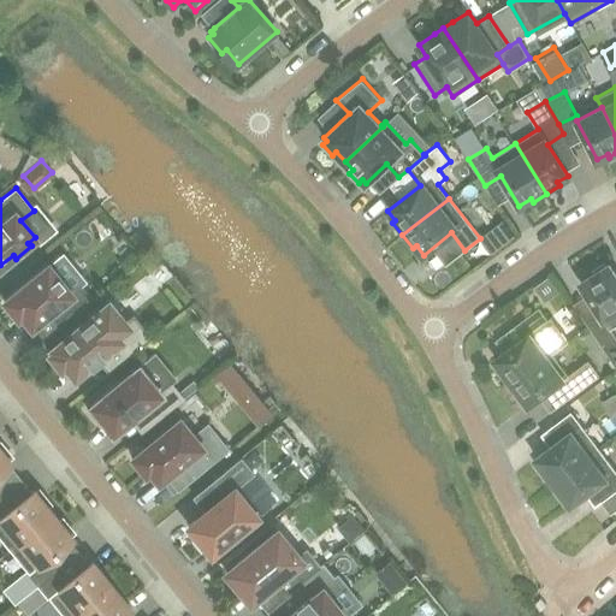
[(615,274),(609,264),(606,266),(604,262),(591,271),(593,274),(580,282),(599,313),(586,321),(603,347),(615,338),(615,337),(610,329),(615,324),(615,274)]
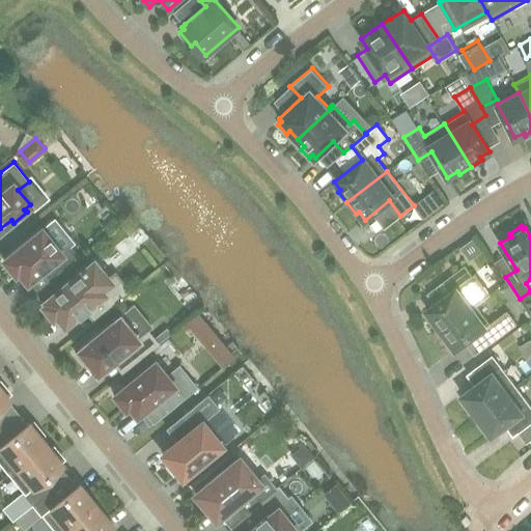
[(60,252),(40,227),(2,258),(15,274),(17,271),(26,282),(42,270),(51,281),(79,257),(68,245),(60,252)]
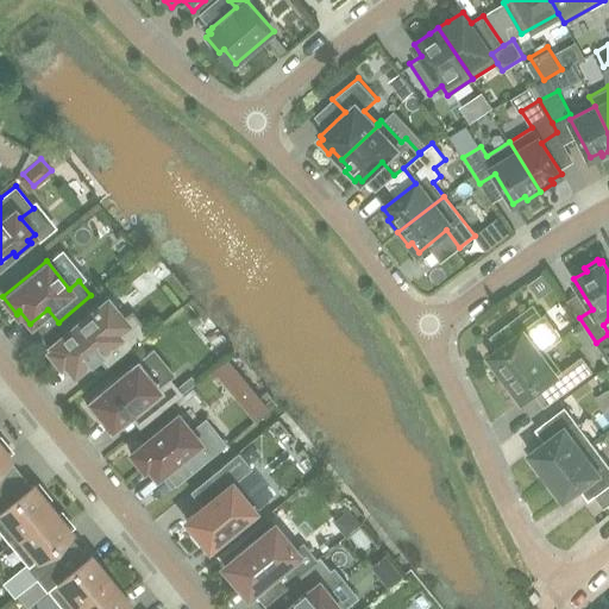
[(88,359),(89,359),(96,353),(107,368),(131,349),(115,330),(125,321),(106,299),(96,307),(95,305),(90,308),(92,309),(50,344),(51,346),(46,350),(58,365),(63,362),(73,372),(88,359)]
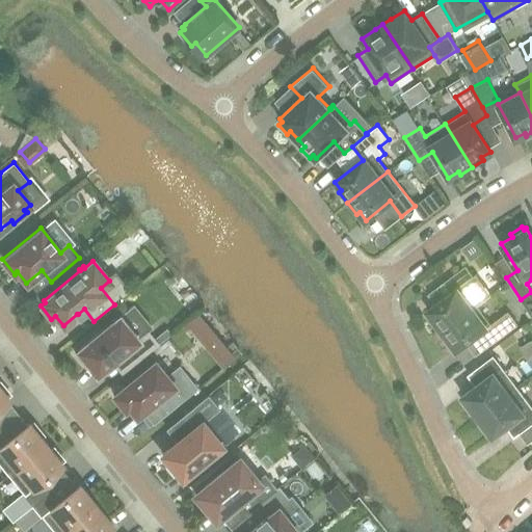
[(431,320),(440,331),(477,304),(481,301),(466,282),(474,276),(466,265),(445,282),(452,291),(427,310),(433,318),(431,320)]
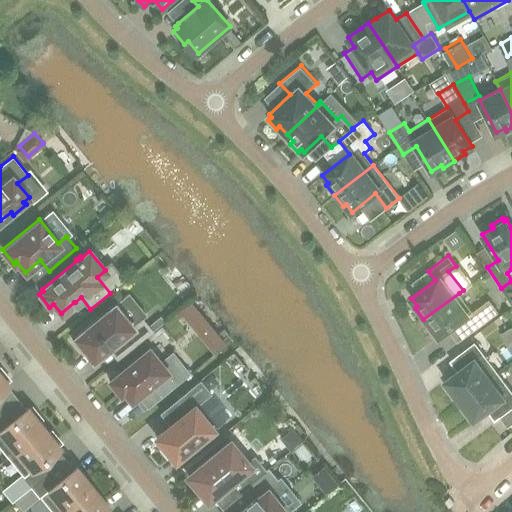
[(440,336),(464,318),(473,330),(498,311),(489,299),(472,311),(459,293),(423,319),(431,330),(434,328),(440,336)]
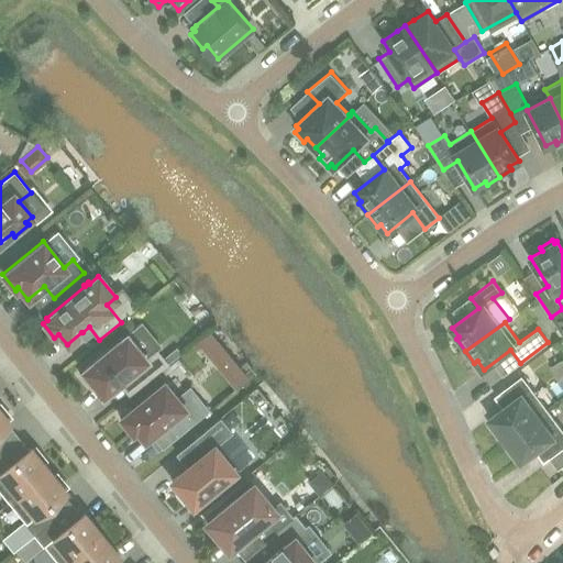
[(145,359),(125,333),(81,370),(83,372),(79,375),(90,388),(94,385),(102,396),(124,377),(135,389),(167,364),(156,350),(145,359)]
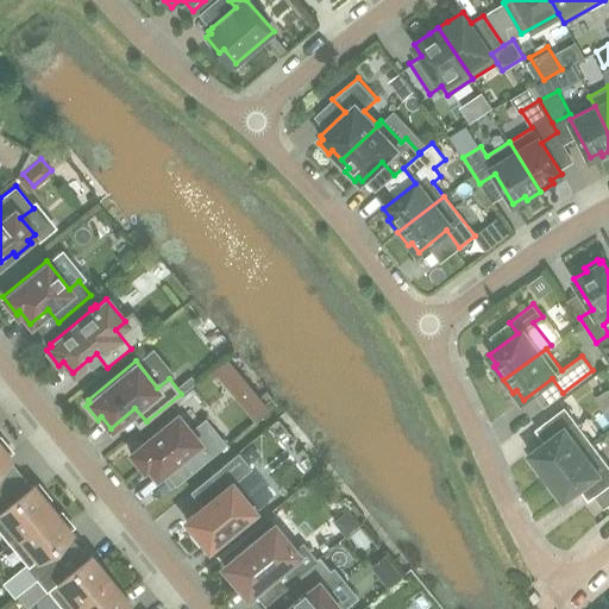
[(268,408),(250,387),(236,400),(252,421),(268,408)]
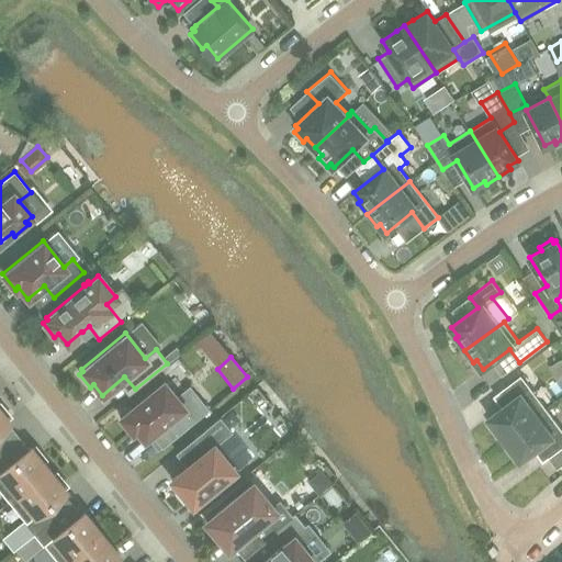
[(499,433),(504,439),(546,407),(521,374),(498,392),(507,403),(487,417),(491,420),(487,423),(496,435),(499,433)]
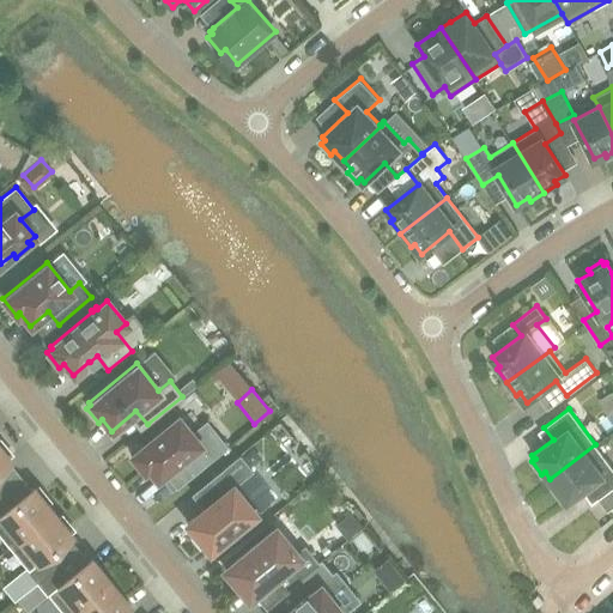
[(190,432),(177,416),(129,455),(144,472),(147,468),(157,479),(164,473),(176,489),(228,447),(206,420),(190,432)]
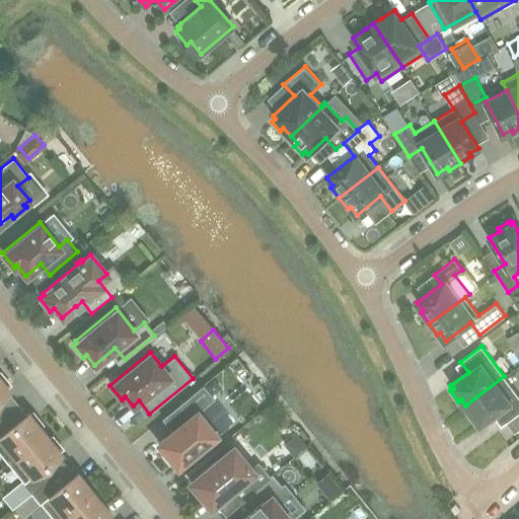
[(0,396),(9,389),(7,386),(9,384),(0,372),(0,396)]
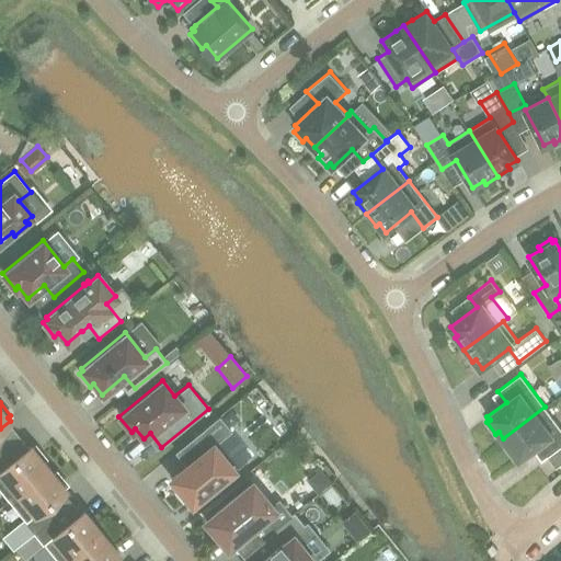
[(560,446),(560,427),(545,407),(503,438),(507,444),(505,446),(514,459),(517,457),(519,460),(539,446),(547,457),(560,446)]
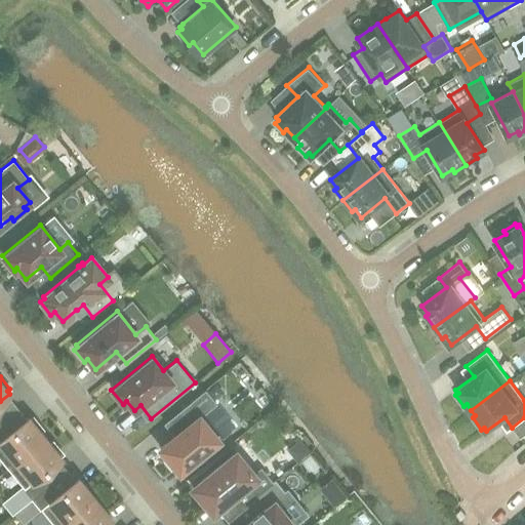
[(182,409),(189,418),(188,425),(167,441),(159,447),(165,456),(166,456),(178,472),(221,437),(203,414),(216,403),(205,389),(182,409)]
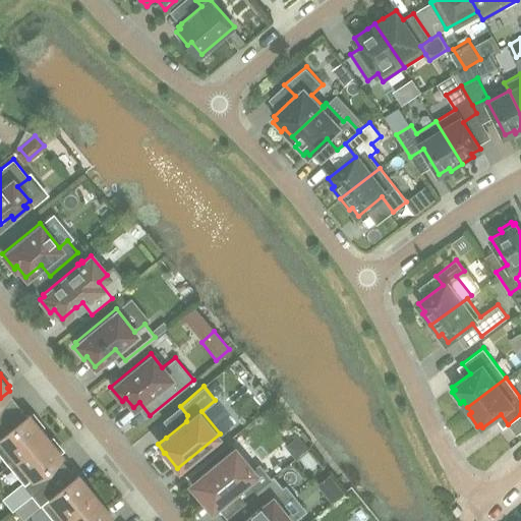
[(0,455),(7,464),(45,435),(40,428),(43,426),(33,414),(30,416),(27,414),(9,429),(0,420),(0,419),(0,455)]
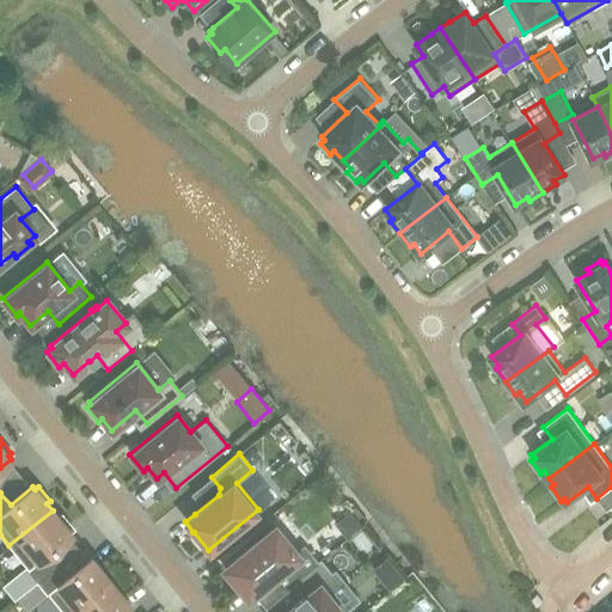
[(36,582),(59,564),(49,552),(72,533),(69,531),(73,528),(61,514),(59,516),(53,510),(8,545),(28,569),(26,570),(36,582)]
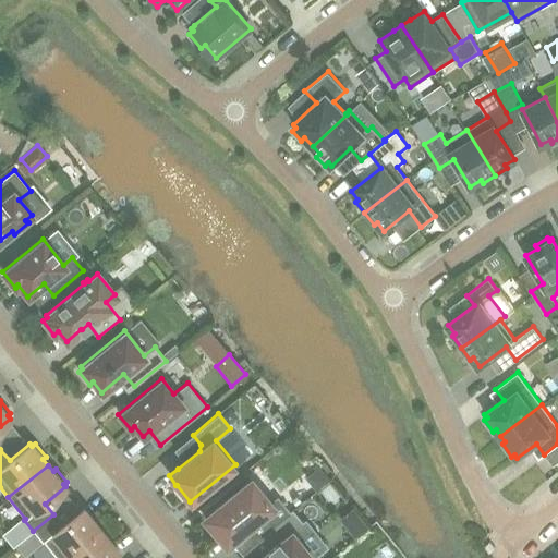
[(289,513),(288,511),(276,497),(269,504),(264,498),(261,501),(253,493),(257,489),(250,481),(208,516),(211,519),(207,522),(222,541),(227,537),(230,542),(246,528),(256,541),(264,534),(263,534),(289,513)]
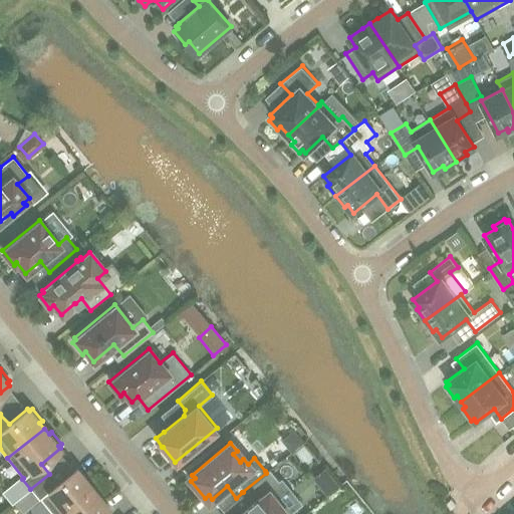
[(325,466),(316,473),(325,484),(334,476),(325,466)]
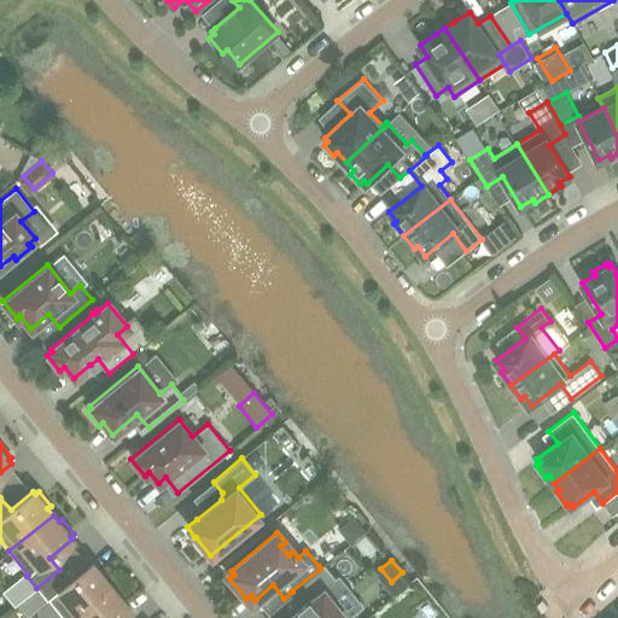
[(63,617),(71,617),(111,587),(92,563),(69,582),(59,570),(36,588),(47,600),(48,599),(63,617)]
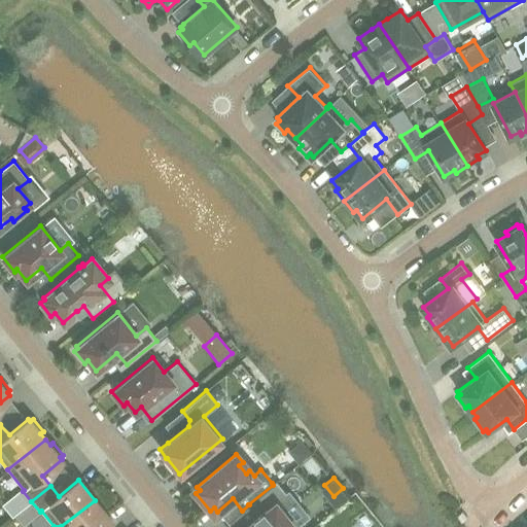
[(248,504),(249,504),(256,515),(253,518),(254,519),(244,526),(289,526),(293,524),(281,510),(291,500),(275,481),(272,483),(273,485),(248,504)]
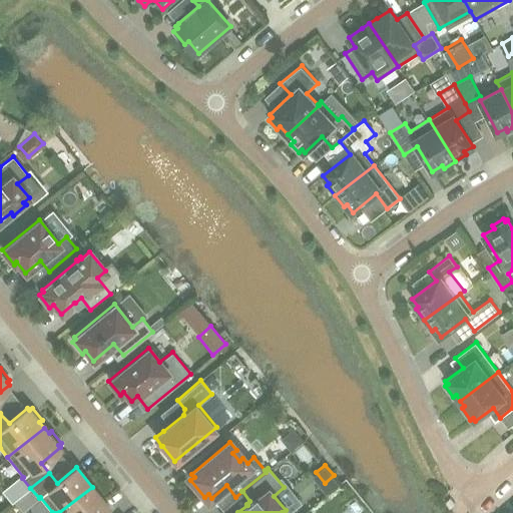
[(92,487),(59,512),(100,512),(108,506),(92,487)]
